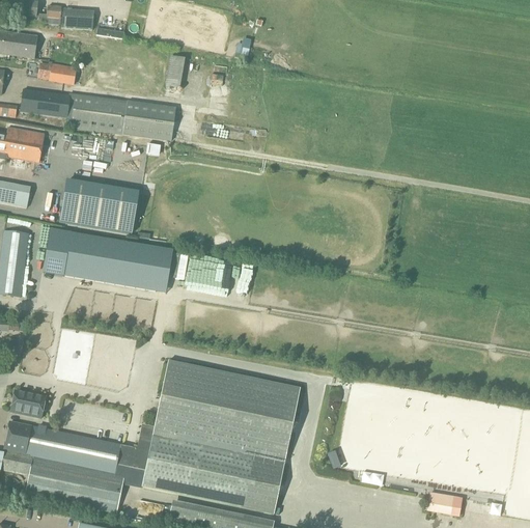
[(62,6),(38,3),(38,1),(25,0),(11,0),(9,18),(24,19),(60,23),(62,6)]
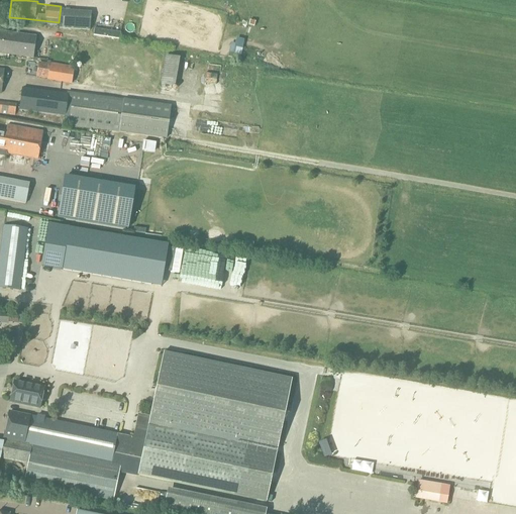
[(122,30),(95,25),(94,32),(121,36),(122,30)]
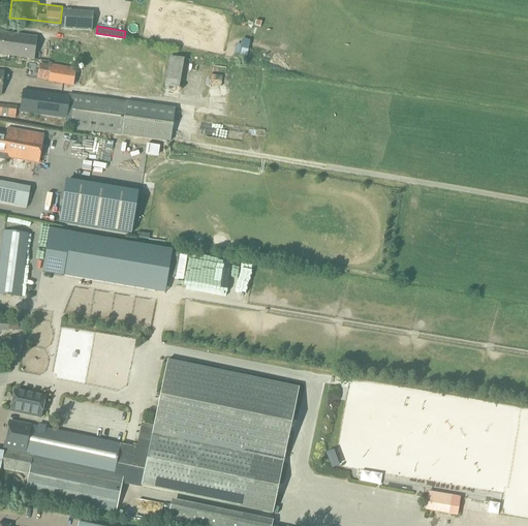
[(0,30),(0,52),(35,57),(38,35),(0,30)]
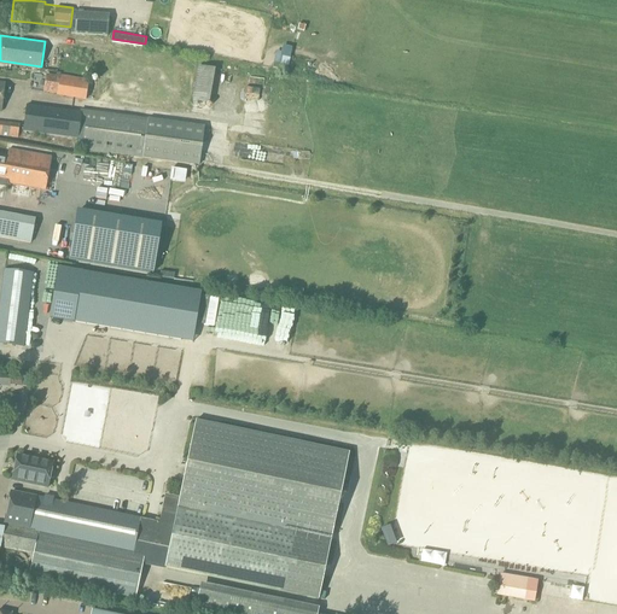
[(199,62),(193,97),(213,99),(219,64),(199,62)]
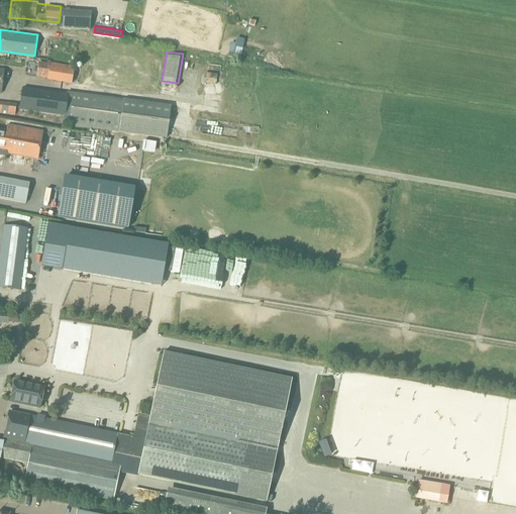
[(52,61),(52,62),(40,60),(38,75),(48,76),(48,77),(73,81),(75,65),(52,61)]
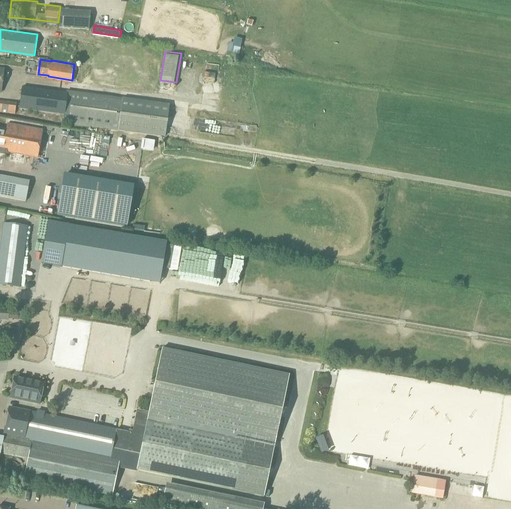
[(170,103),(124,96),(68,88),(68,91),(24,85),(21,106),(65,112),(64,120),(120,128),(166,134),(170,103)]
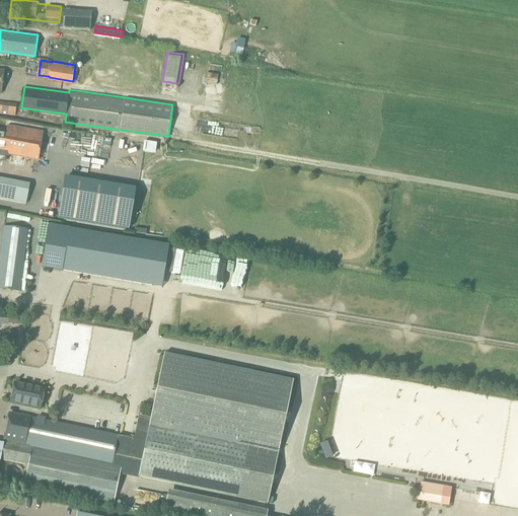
[(17,103),(0,100),(0,111),(15,114),(17,103)]
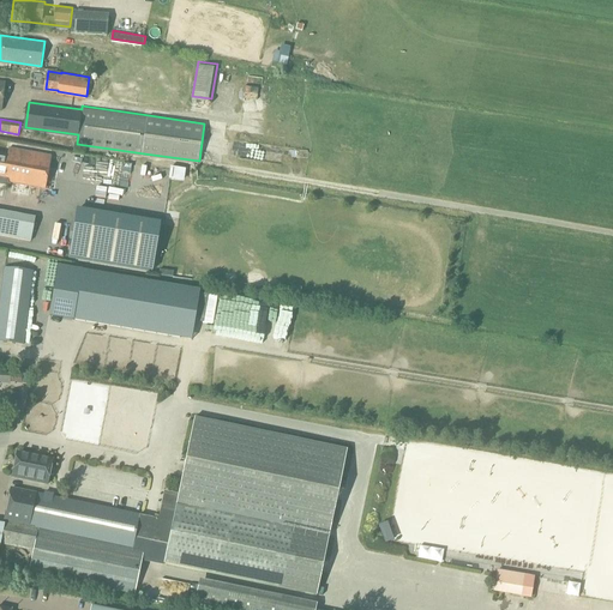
[(0,149),(0,177),(46,187),(52,153),(10,145),(8,151),(0,149)]
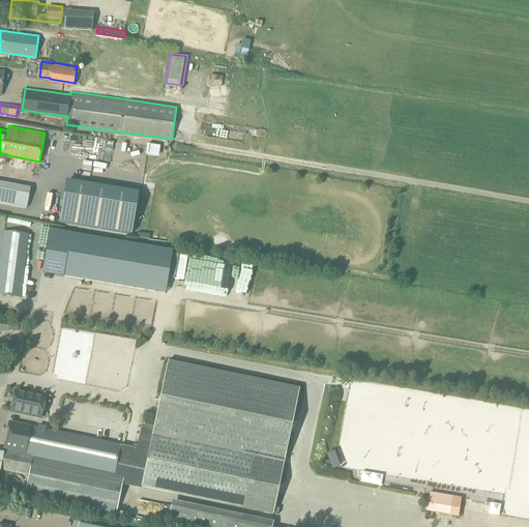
[(139,195),(66,183),(60,220),(133,232),(139,195)]
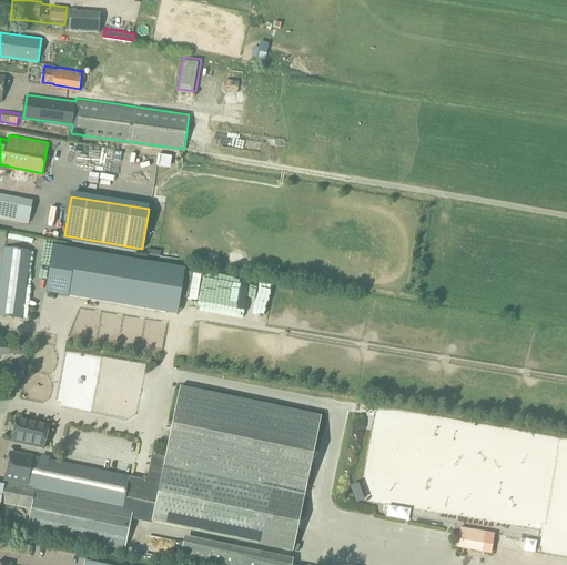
[(178,312),(185,265),(54,243),(46,290),(178,312)]
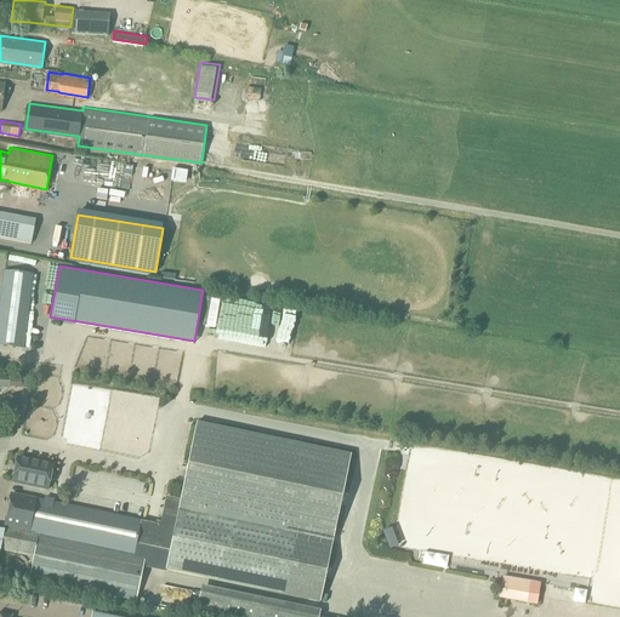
[(6,269),(0,310),(0,342),(24,347),(34,273),(6,269)]
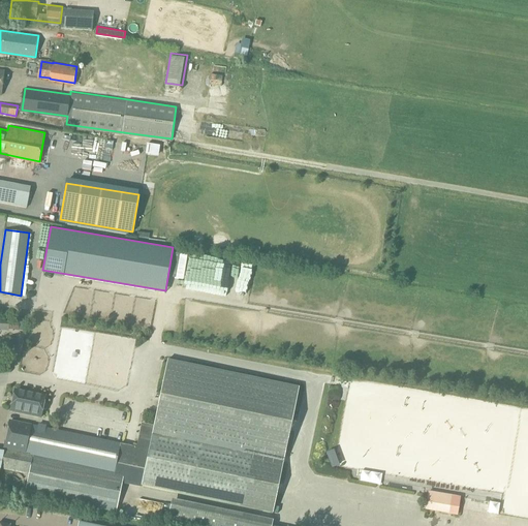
[(0,328),(10,329),(11,317),(0,316),(0,328)]
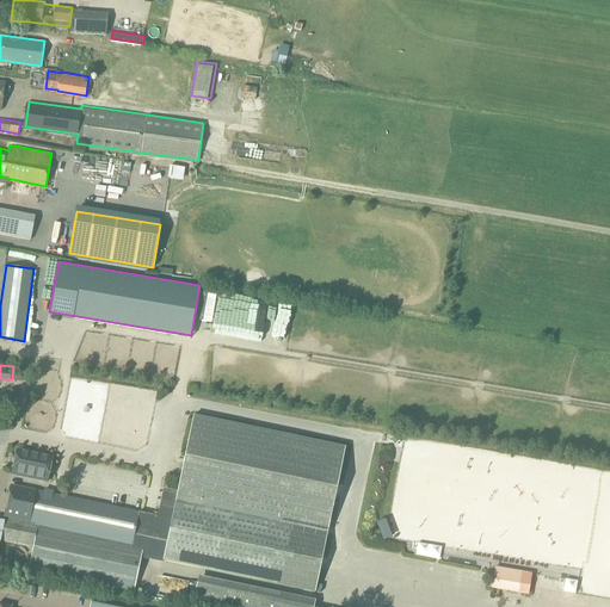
[(19,389),(10,388),(8,398),(18,400),(19,389)]
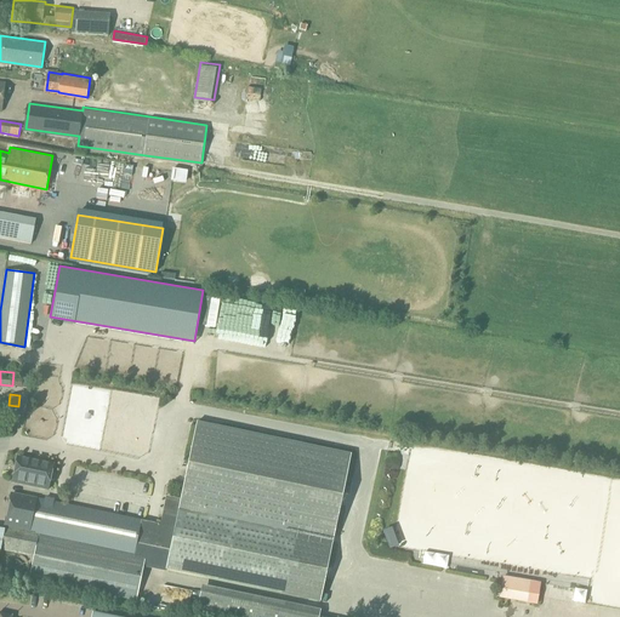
[(194,420),(178,508),(178,510),(164,507),(161,523),(38,496),(12,490),(12,492),(5,527),(0,526),(0,548),(0,547),(34,554),(30,577),(137,600),(144,566),(166,570),(166,567),(322,600),(352,452),(194,420)]
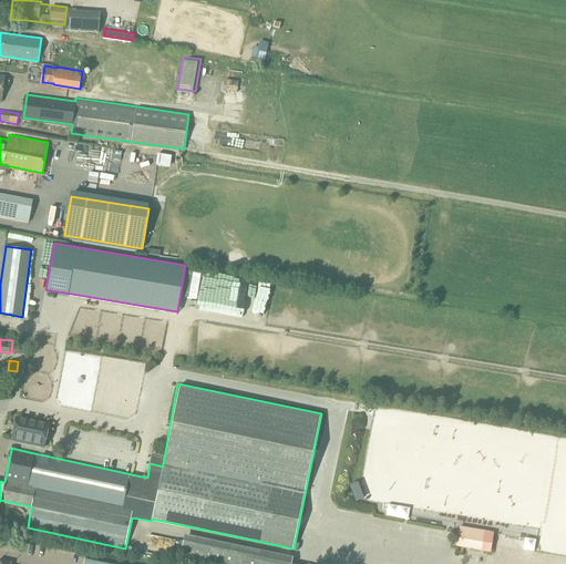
[(11,440),(45,448),(50,422),(16,416),(11,440)]
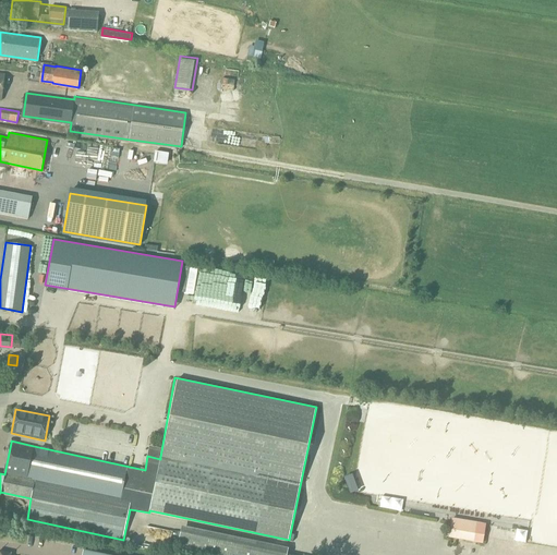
[(486,522),(452,517),(449,535),(483,541),(486,522)]
